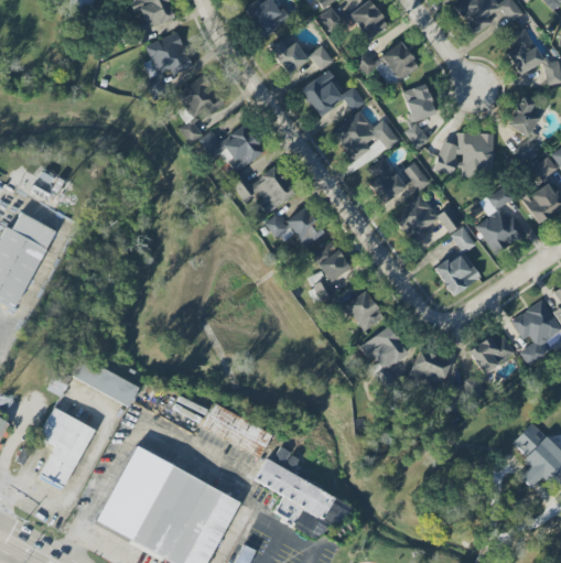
[(147,29),(175,17),(168,0),(131,0),(137,13),(140,12),(147,29)]
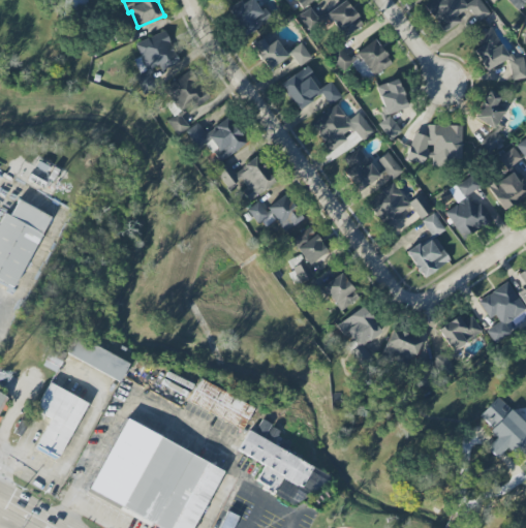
[(272,17),(259,0),(243,0),(229,10),(247,35),(272,17)]
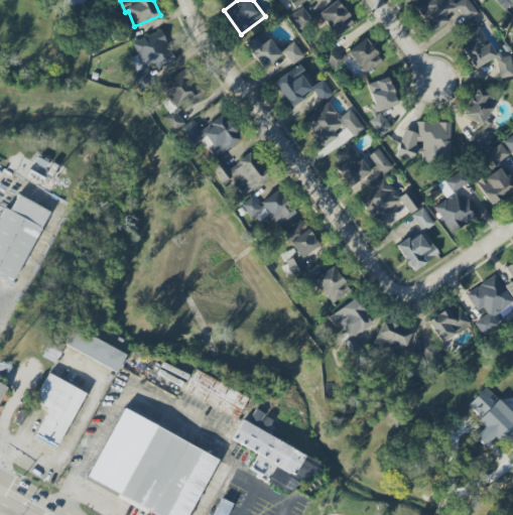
[(321,11),(337,36),(356,23),(341,0),(338,0),(321,11)]
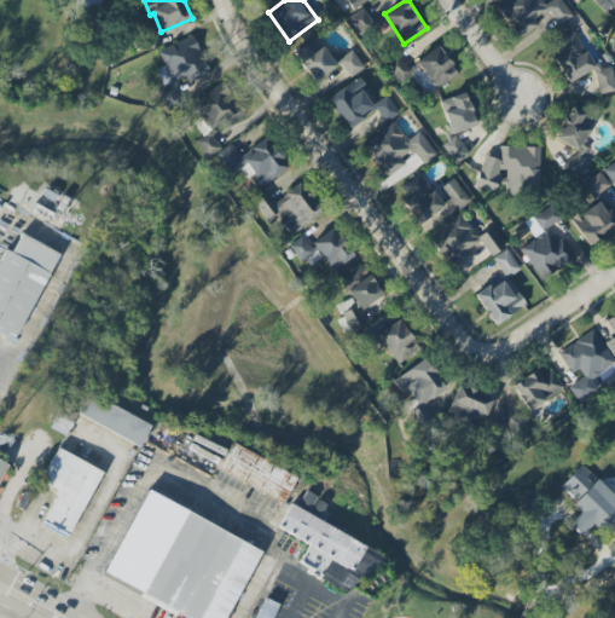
[(553,0),(546,5),(543,0),(505,0),(498,6),(521,39),(541,23),(538,17),(550,9),(561,24),(575,15),(566,0),(553,0)]
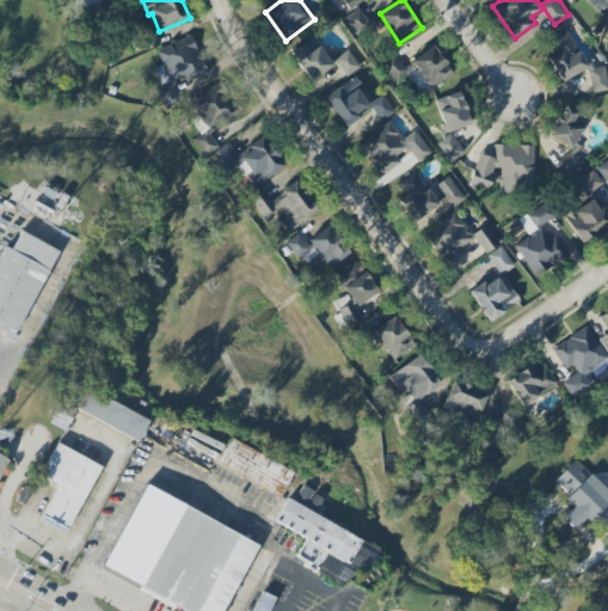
[(588,0),(601,11),(607,4),(607,0),(588,0)]
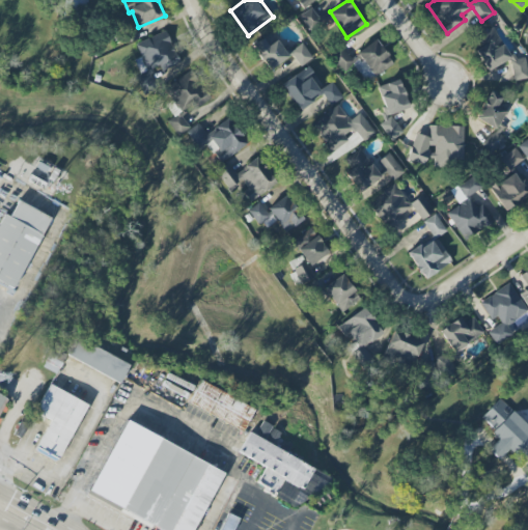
[(324,22),(314,6),(302,15),(311,30),(324,22)]
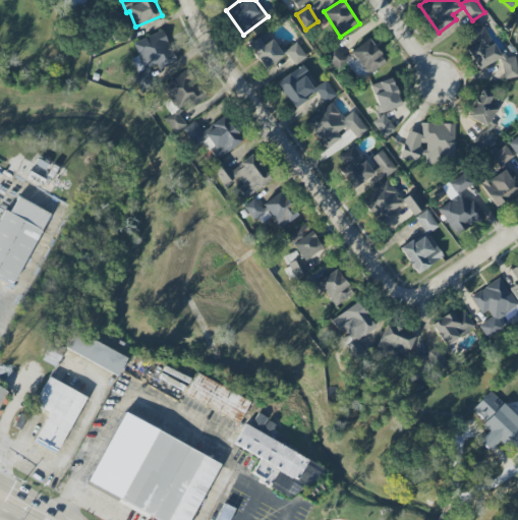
[(480,69),(503,56),(507,78),(517,76),(517,55),(505,57),(486,25),(472,34),(474,45),(469,48),(480,69)]
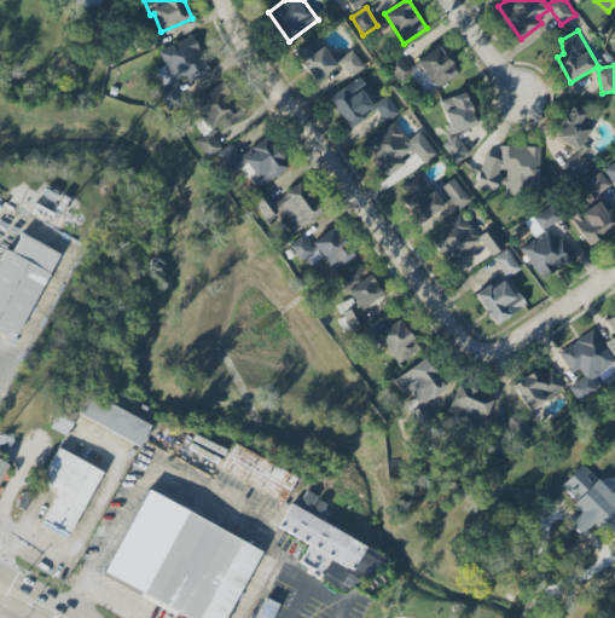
[(191,82),(213,71),(196,34),(160,51),(167,65),(160,69),(166,85),(187,75),(191,82)]
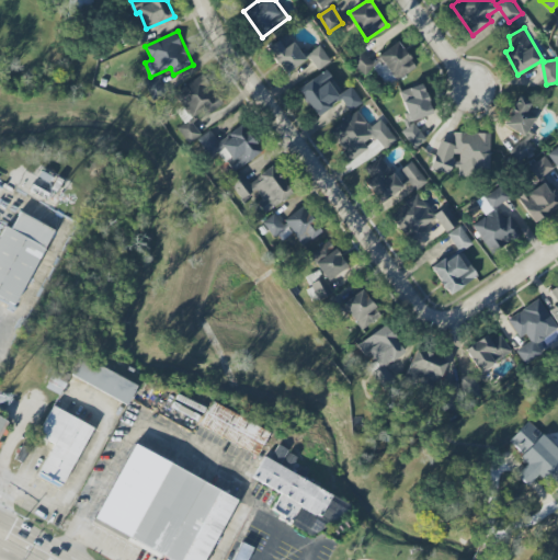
[(288,73),(308,58),(288,33),(269,48),(288,73)]
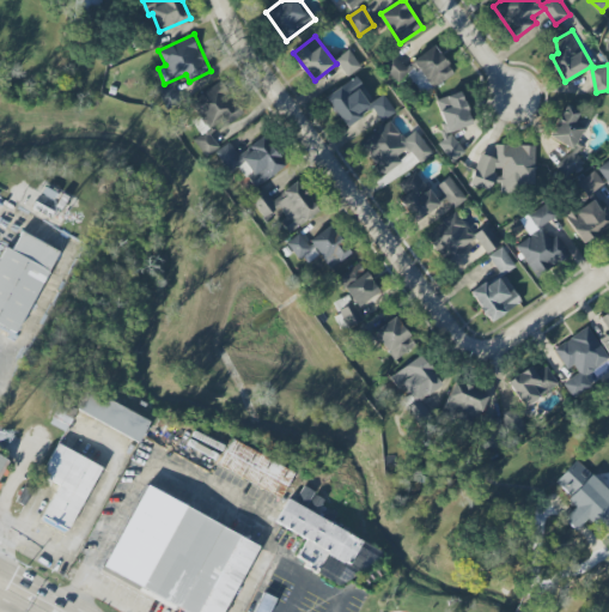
[(349,76),(364,66),(352,48),(338,59),(349,76)]
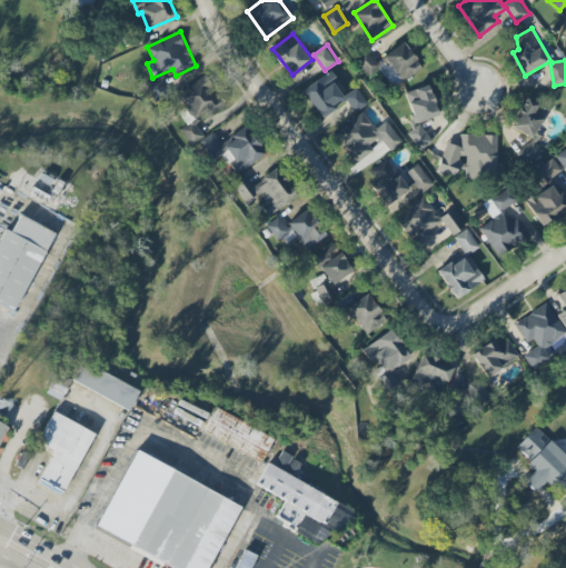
[(381,61),(379,62),(368,49),(357,59),(371,76),(385,65),(381,61)]
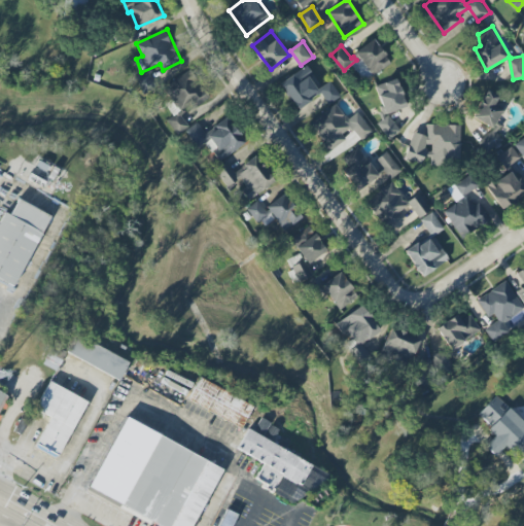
[(282,82),(300,108),(324,92),(306,66),(282,82)]
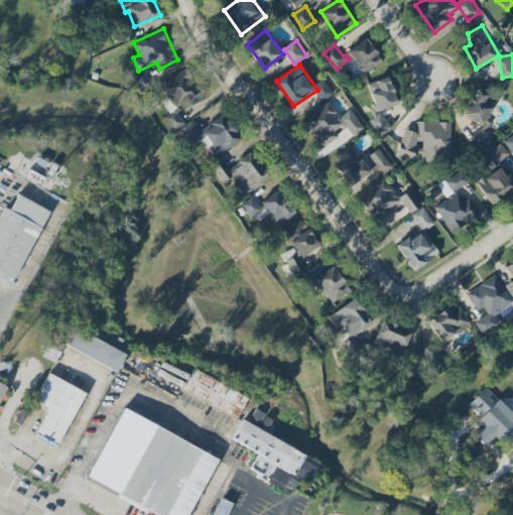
[(400,103),(389,76),(368,84),(379,111),(400,103)]
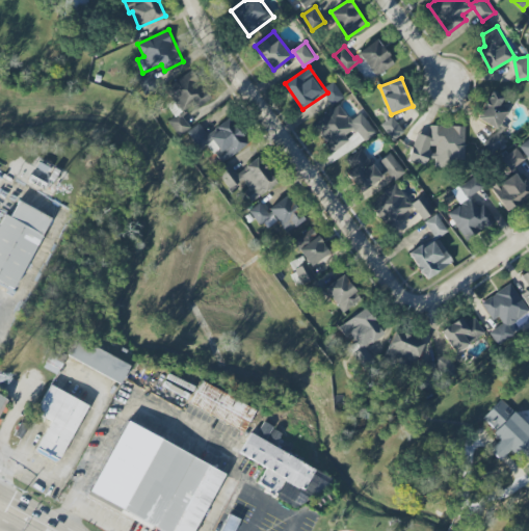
[(345,97),(335,81),(323,89),(334,104),(345,97)]
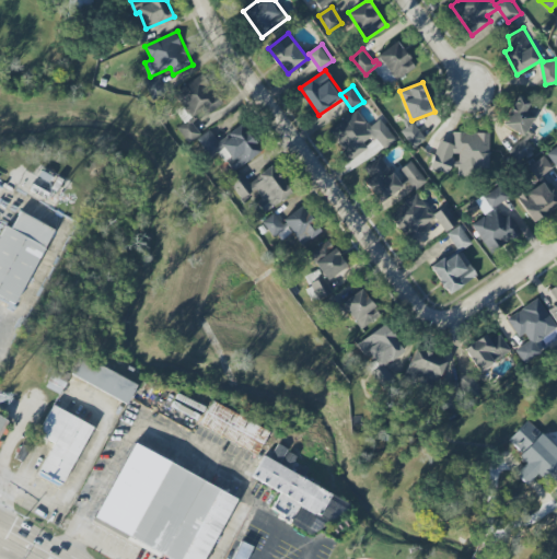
[(528,111),(533,101),(519,94),(506,126),(526,135),(536,114),(528,111)]
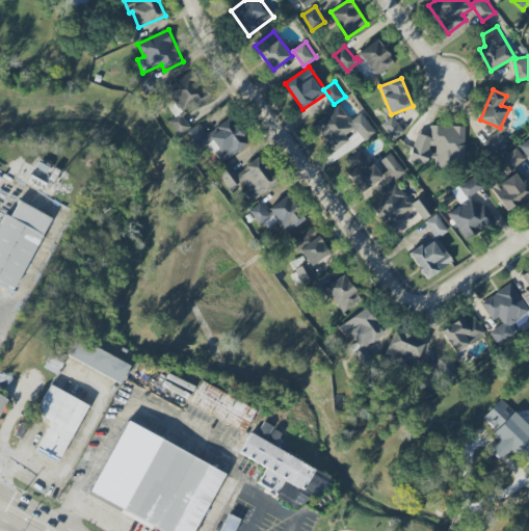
[(378,132),(364,111),(352,120),(342,105),(316,125),(334,150),(359,131),(366,141),(378,132)]
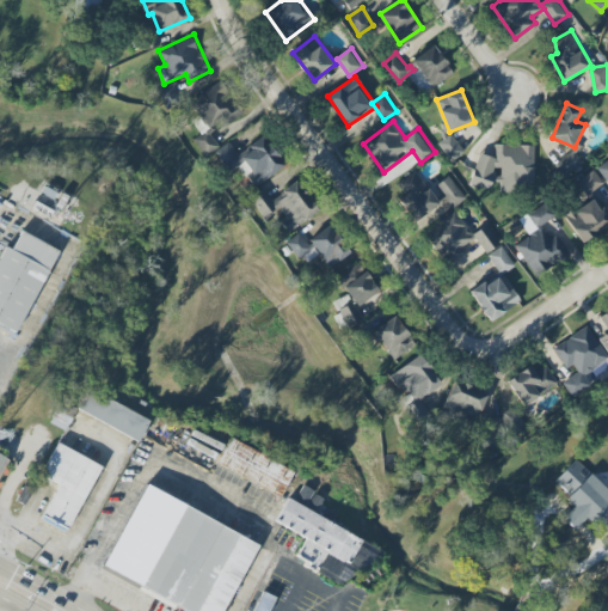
[(440,142),(454,160),(467,151),(453,133),(440,142)]
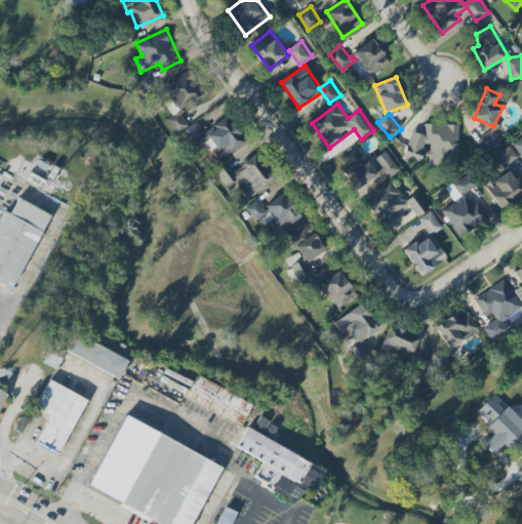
[(247,142),(231,116),(206,132),(199,121),(187,129),(198,147),(207,140),(219,160),(247,142)]
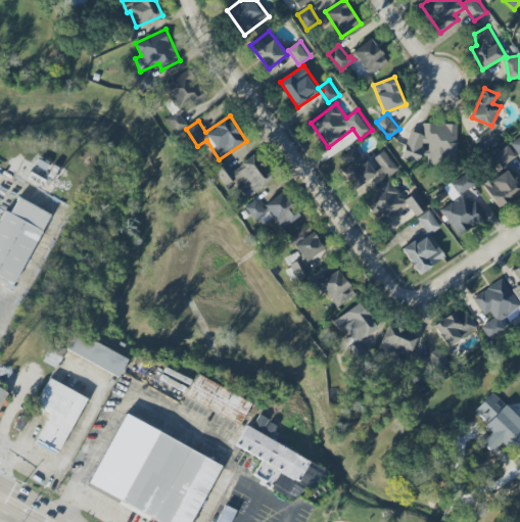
[(459,123),(423,123),(423,130),(408,130),(408,157),(430,157),(430,161),(459,161),(459,123)]
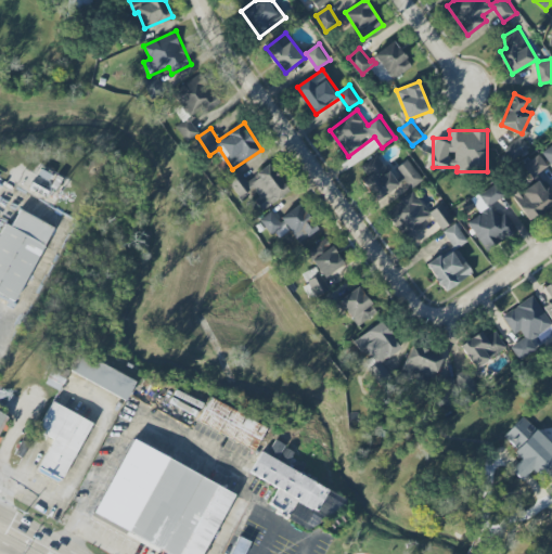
[(550,165),(540,153),(525,165),(535,177),(550,165)]
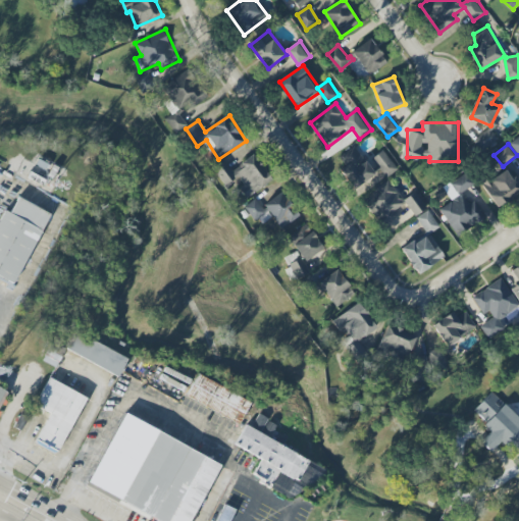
[(343,169),(356,188),(376,173),(357,146),(342,156),(348,165),(343,169)]
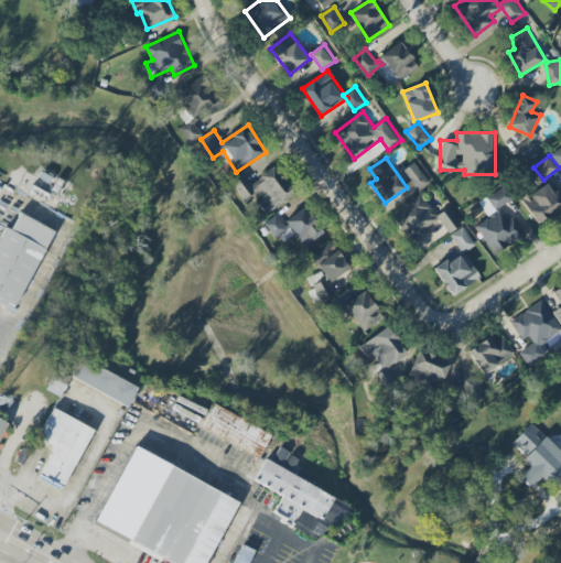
[(432,182),(417,161),(406,170),(421,191),(432,182)]
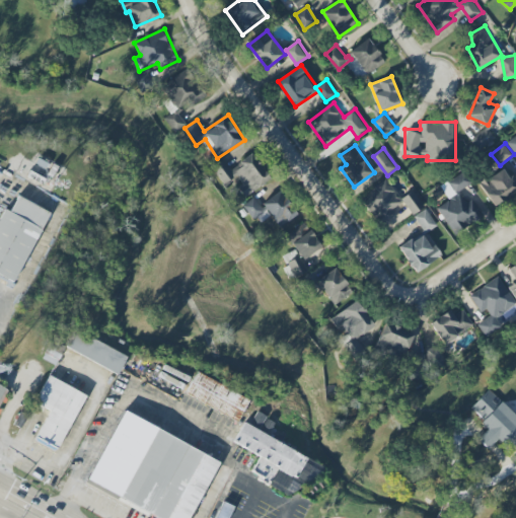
[(273,178),(255,152),(232,168),(226,158),(214,166),(226,185),(234,178),(246,196),(273,178)]
